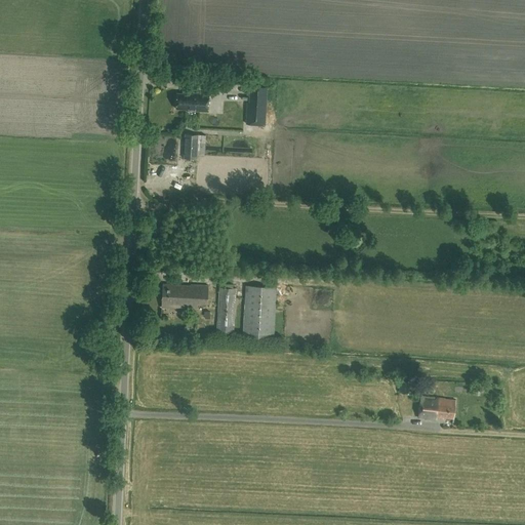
[(247,103),(246,124),(265,125),(267,86),(250,85),(249,103),(247,103)]
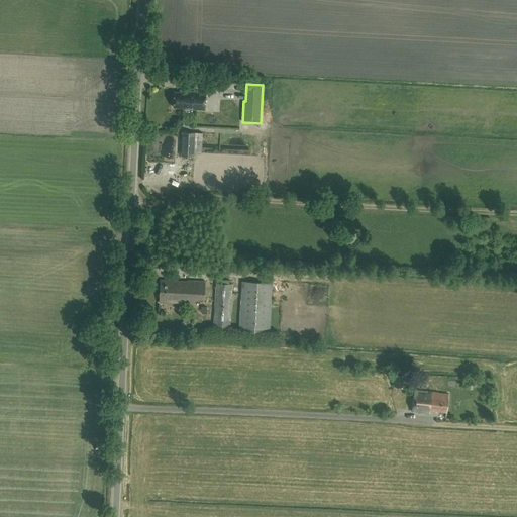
[(205,110),(206,93),(191,92),(191,93),(175,92),(174,107),(184,108),(184,109),(205,110)]
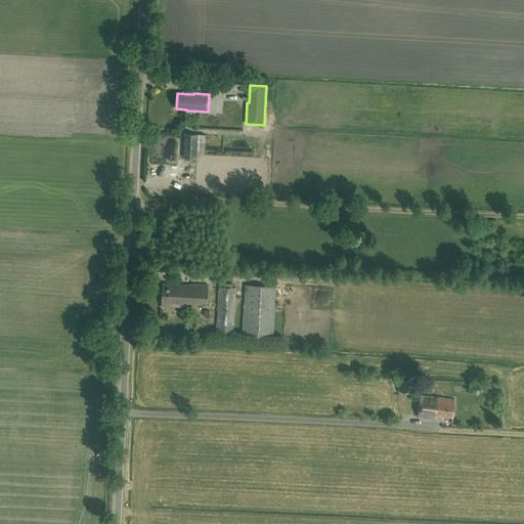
[(197,159),(198,134),(184,134),(183,159),(197,159)]
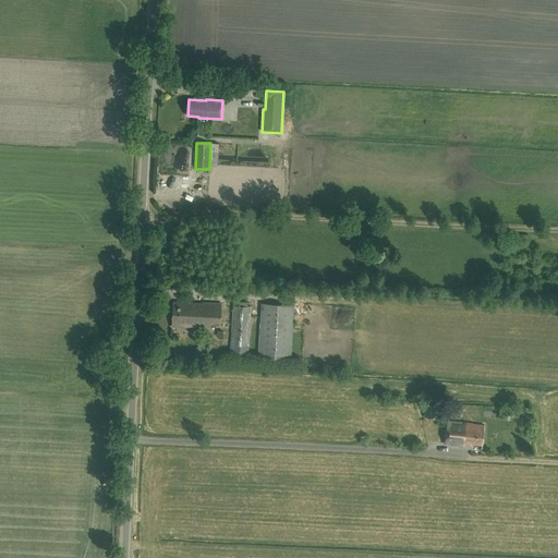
[(172,301),(171,327),(209,329),(210,322),(220,322),(221,303),(203,302),(203,303),(172,301)]
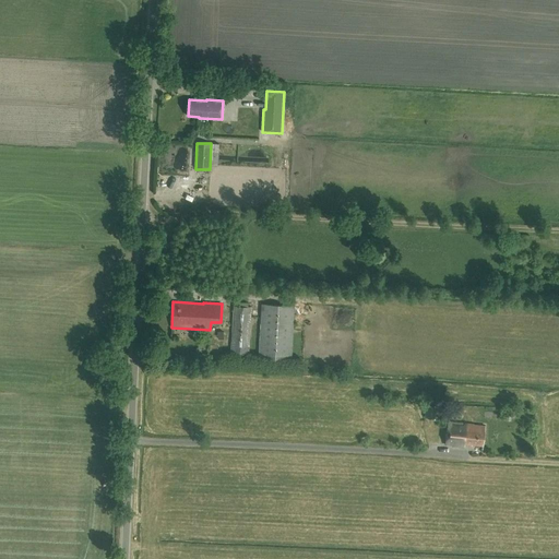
[(248,302),(239,301),(239,306),(233,306),(230,353),(249,354),(251,307),(248,307),(248,302)]
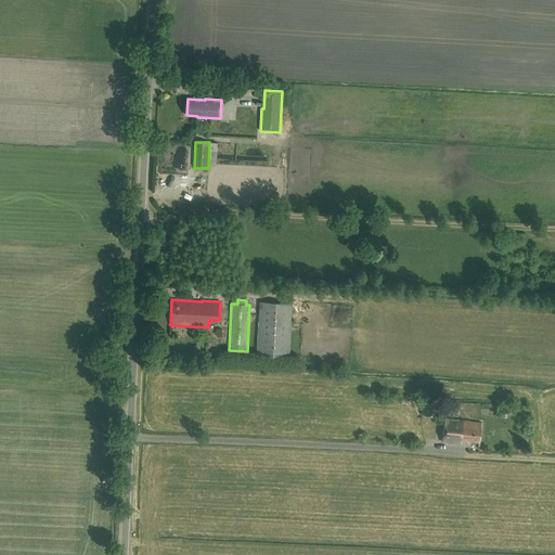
[(256,356),(289,358),(292,304),(259,301),(256,356)]
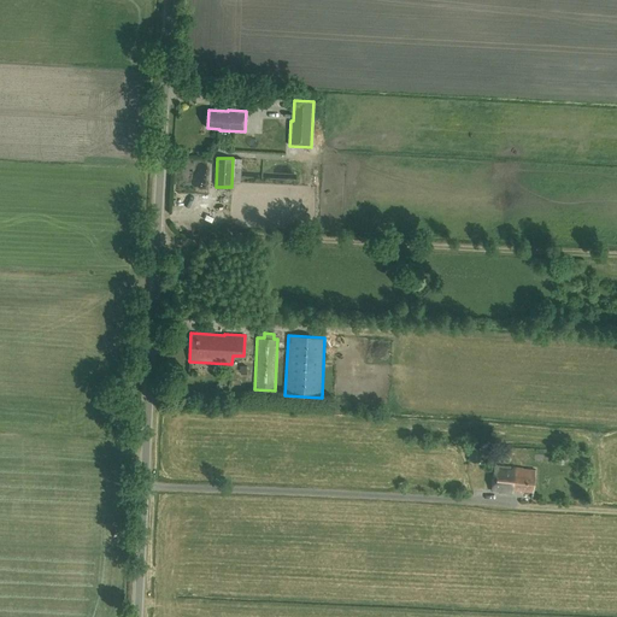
[(469,460),(481,462),(483,448),(470,447),(469,460)]
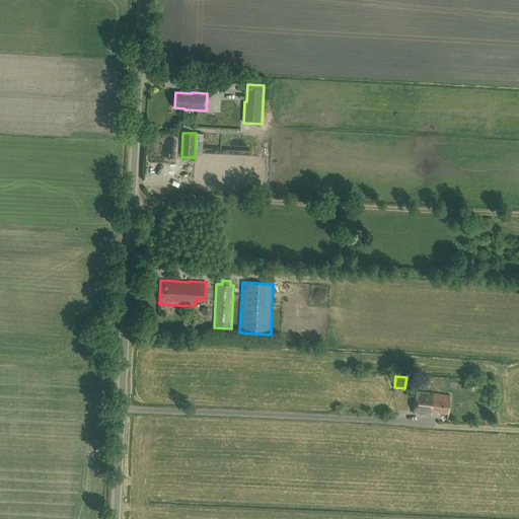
[(431,412),(448,414),(450,395),(416,392),(414,413),(431,415),(431,412)]
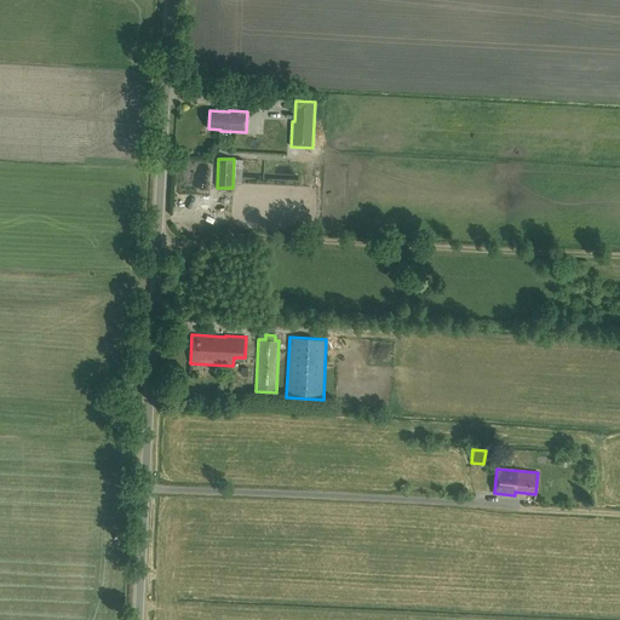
All buildings are outlined.
